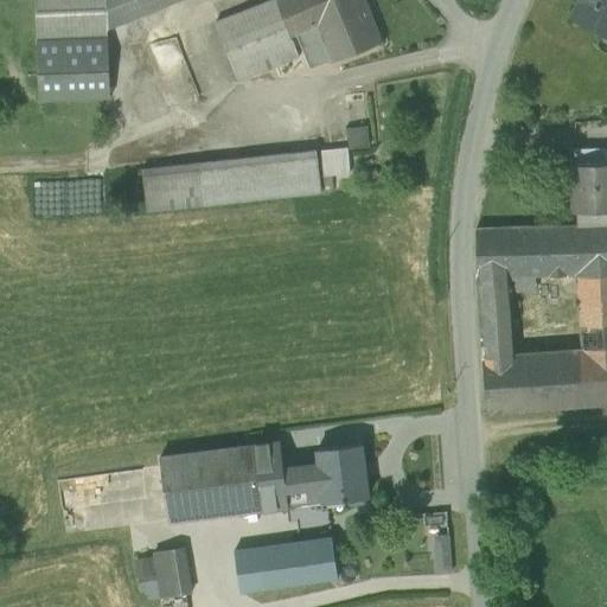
[(104,0),(34,0),(37,44),(107,40),(107,27),(104,0)]
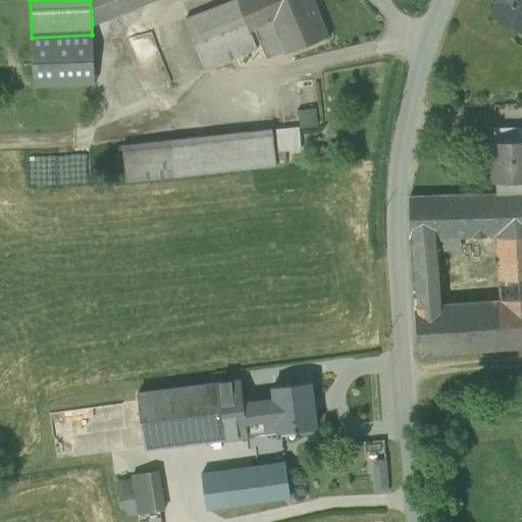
[(90,0),(92,23),(105,20),(154,0),(90,0)]
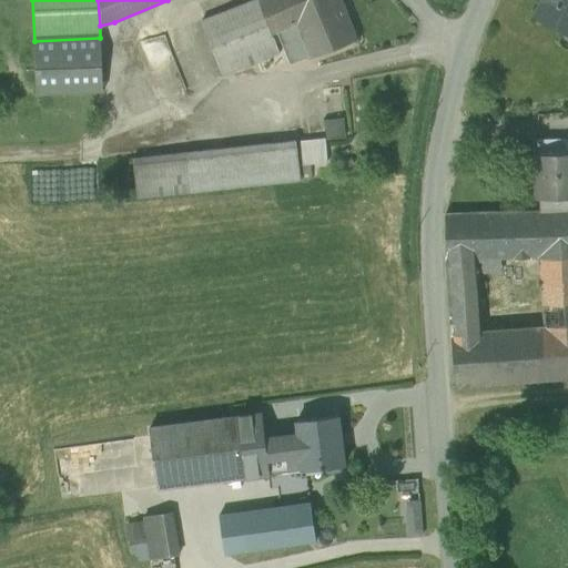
[(287,0),(259,0),(249,4),(246,1),(201,23),(222,79),(280,56),(272,36),(276,33),(297,24),(287,0)]
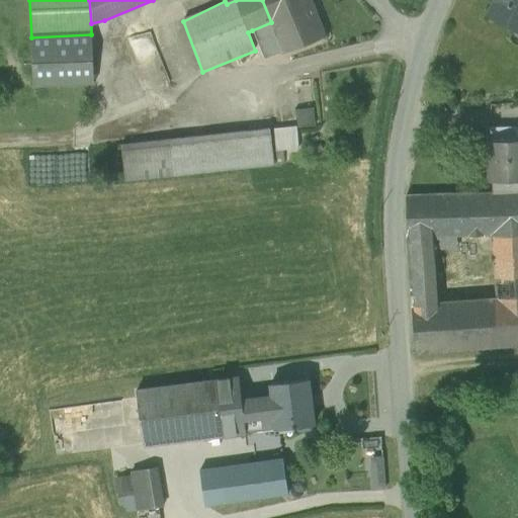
[(262,0),(271,22),(252,30),(264,60),(325,36),(311,0),(262,0)]
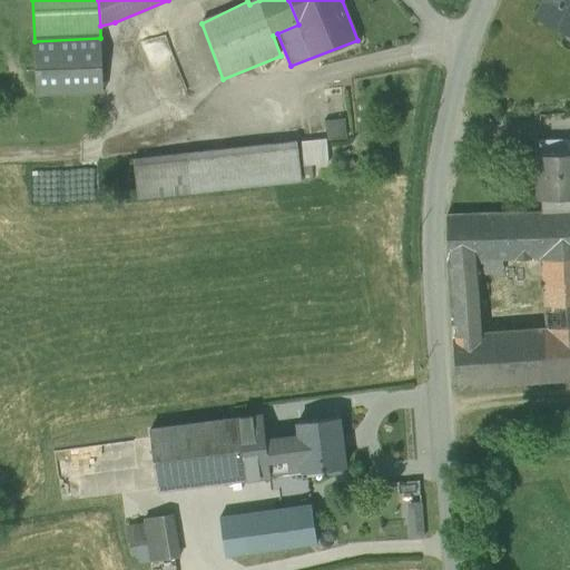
[(569,0),(544,0),(537,16),(569,32),(569,0)]
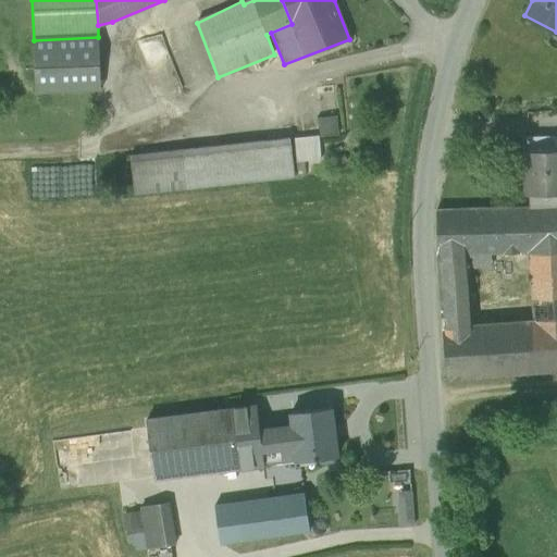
[(98,37),(34,40),(36,93),(100,89),(98,37)]
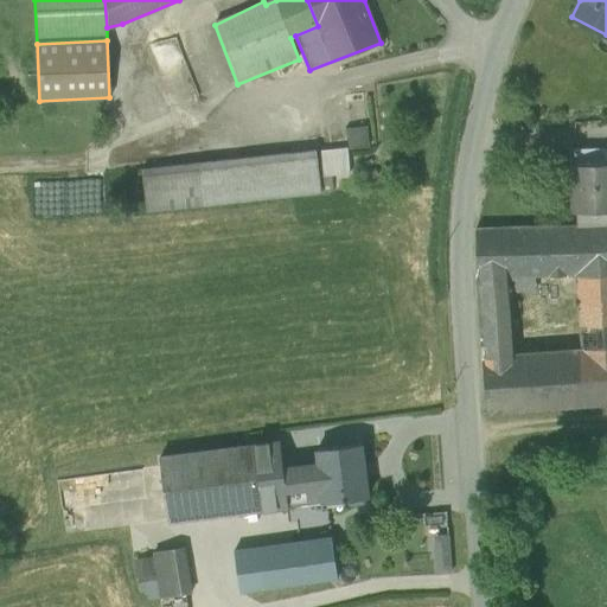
[(369,133),(350,135),(352,149),(371,147),(369,133)]
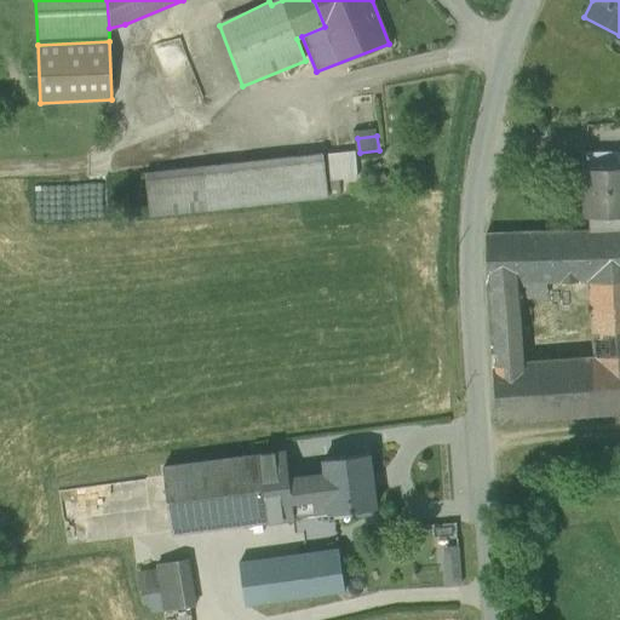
[(619,151),(586,153),(586,166),(619,165),(619,151)]
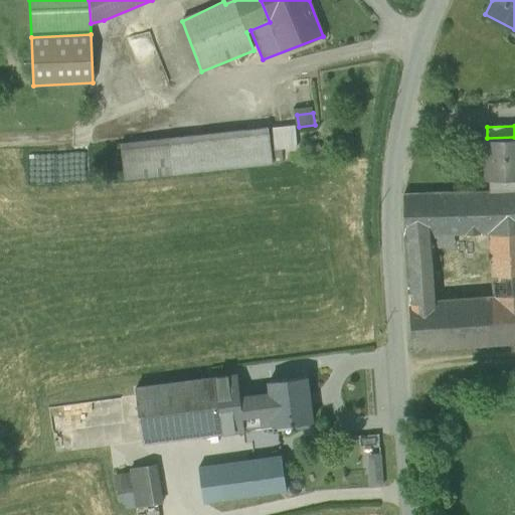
[(297,127),(275,128),(277,149),(298,148),(297,127)]
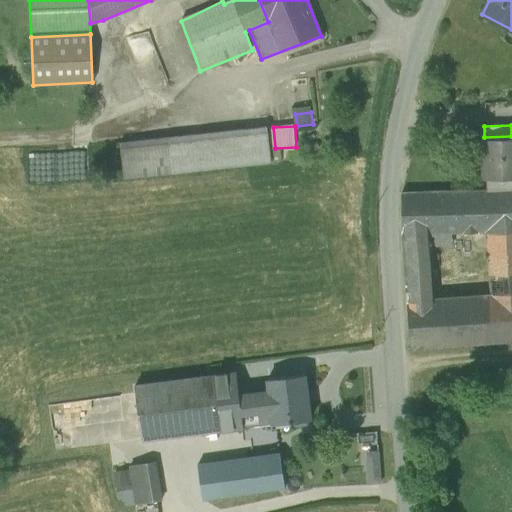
[(269,127),(168,135),(168,136),(171,172),(272,164),(269,127)]
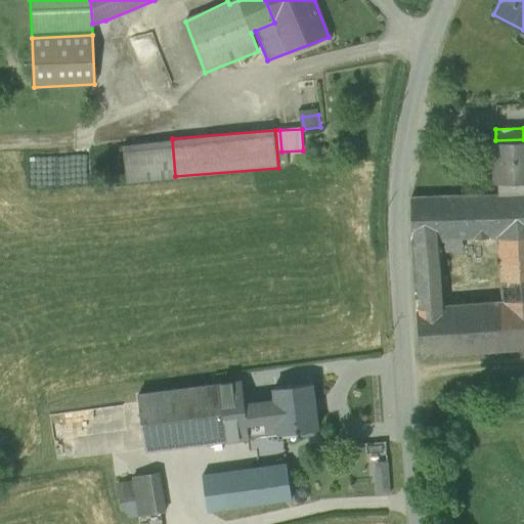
[(172,139),(123,143),(126,180),(175,176),(172,139)]
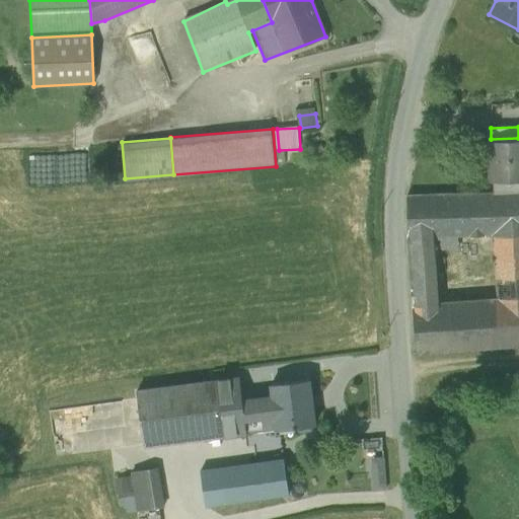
[(518,138),(491,139),(486,139),(487,179),(491,179),(518,178),(518,138)]
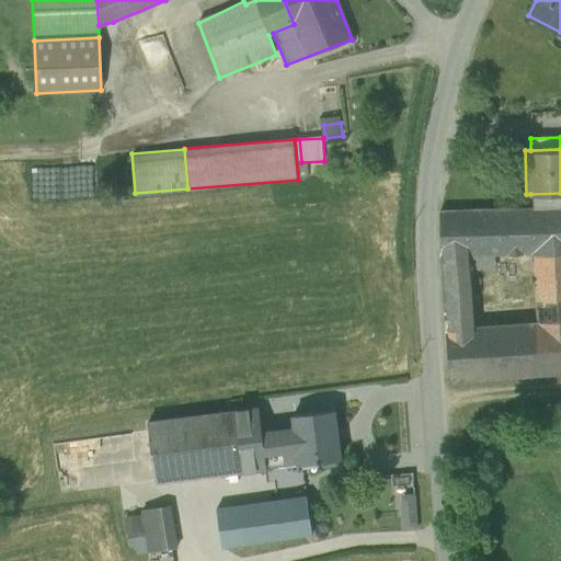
[(560,193),(530,194),(530,208),(560,207),(560,193)]
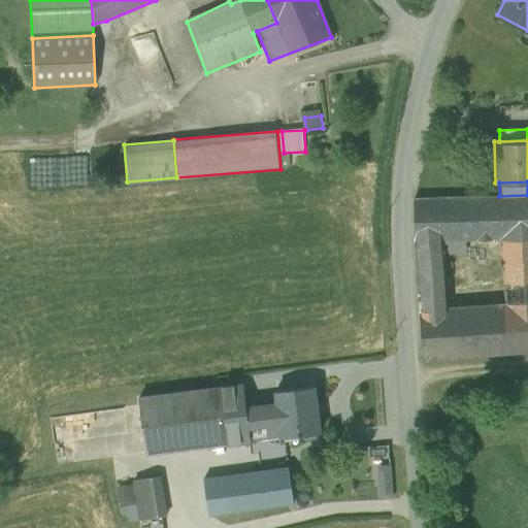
[(527,195),(499,196),(450,198),(451,240),(467,239),(501,238),(506,303),(527,301),(527,195)]
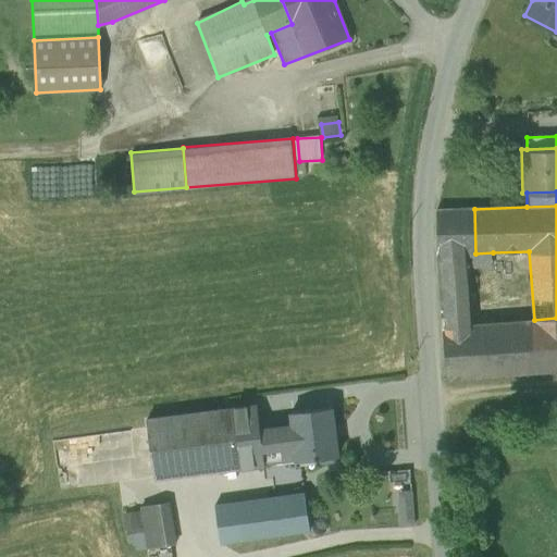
[(475,254),(474,209),(435,210),(436,255),(467,254),(475,254)]
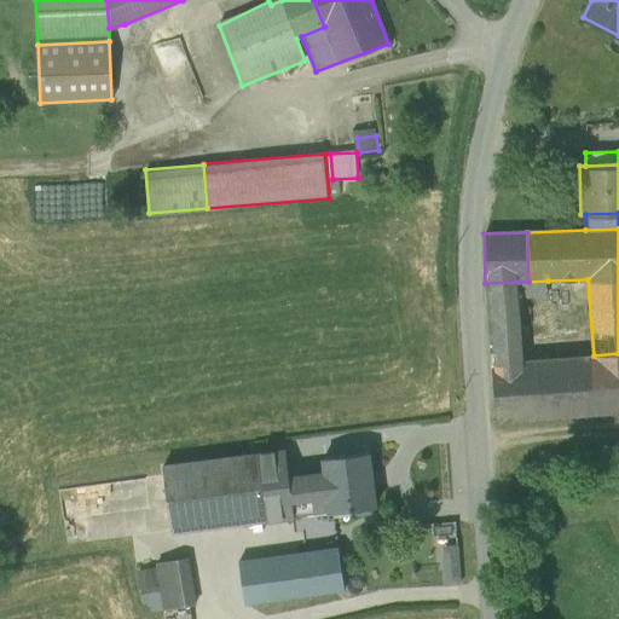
[(528,282),(519,282),(519,296),(549,295),(548,281),(528,282)]
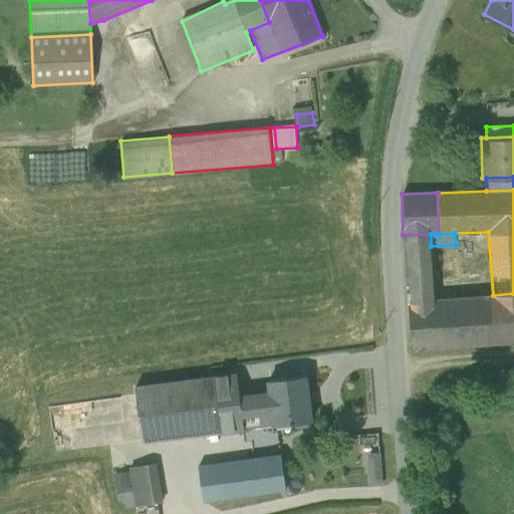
[(431,246),(431,234),(403,235),(408,302),(432,300),(431,246)]
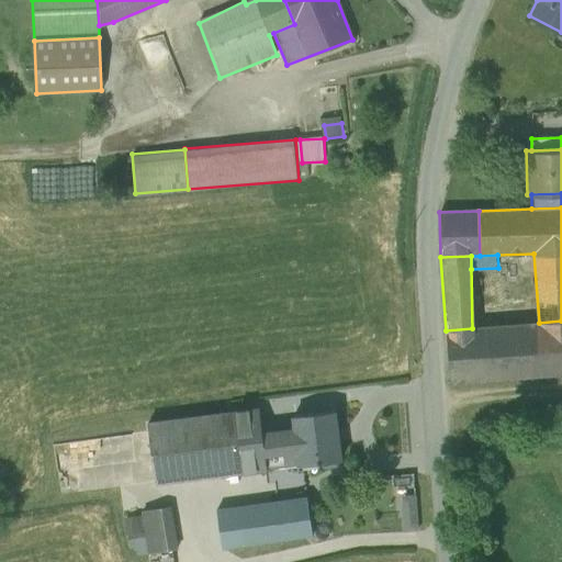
[(472,328),(446,330),(449,383),(561,373),(561,321),(539,323),(472,328)]
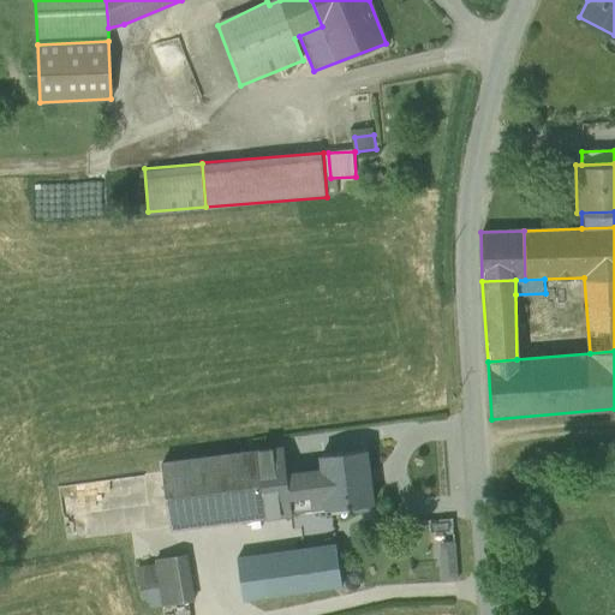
[(371,451),(324,457),(326,470),(287,473),(292,509),(330,505),(332,509),(377,503),(371,451)]
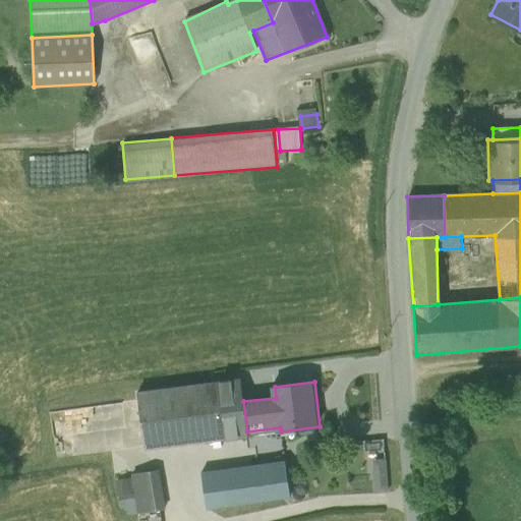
[(241,383),(139,395),(147,448),(247,436),(247,431),(243,401),(241,383)]
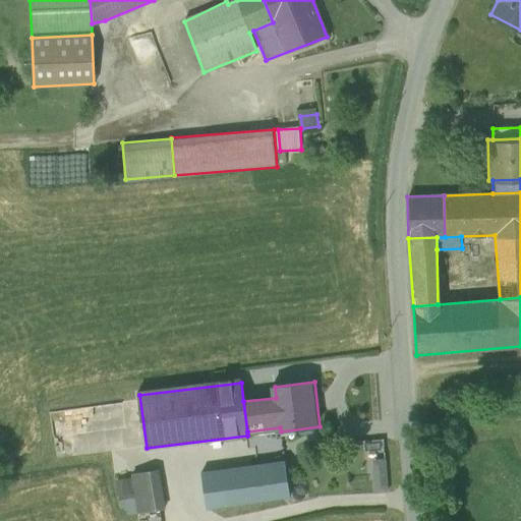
[(364,491),(385,491),(384,439),(363,440),(364,491)]
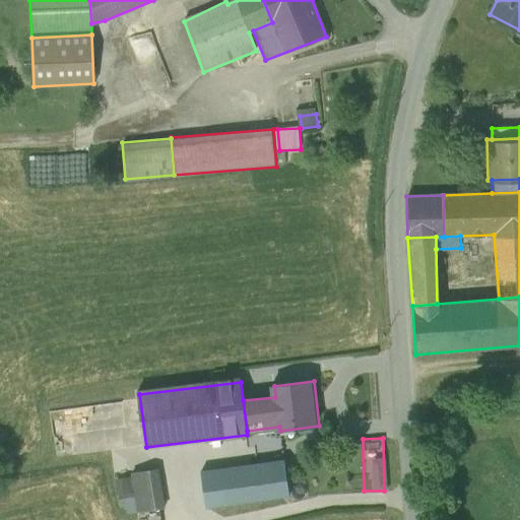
[(284,460),(203,471),(208,508),(289,497),(284,460)]
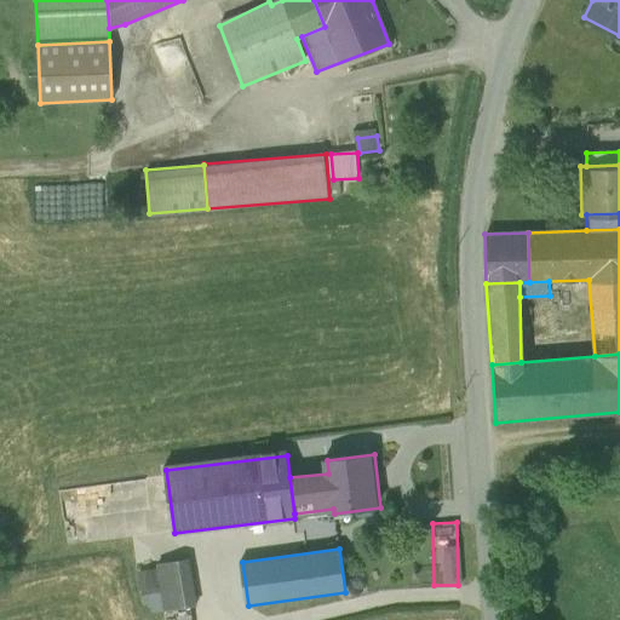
[(187,557),(136,567),(145,614),(196,604),(187,557)]
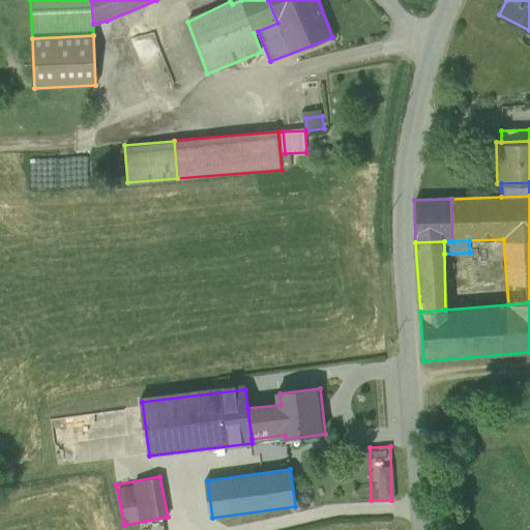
All buildings are outlined.
